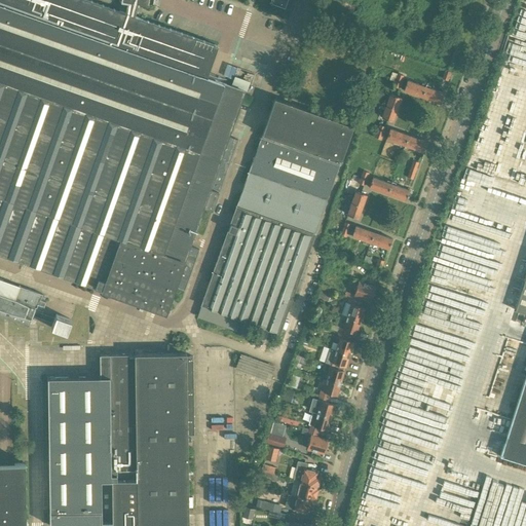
[(120,0),(127,1),(124,12),(89,0),(0,0),(0,254),(166,314),(176,288),(184,291),(198,250),(190,247),(203,209),(212,212),(219,193),(211,190),(211,188),(219,191),(237,139),(228,136),(245,90),(207,77),(218,45),(135,15),(138,3),(147,4),(147,0),(120,0)]
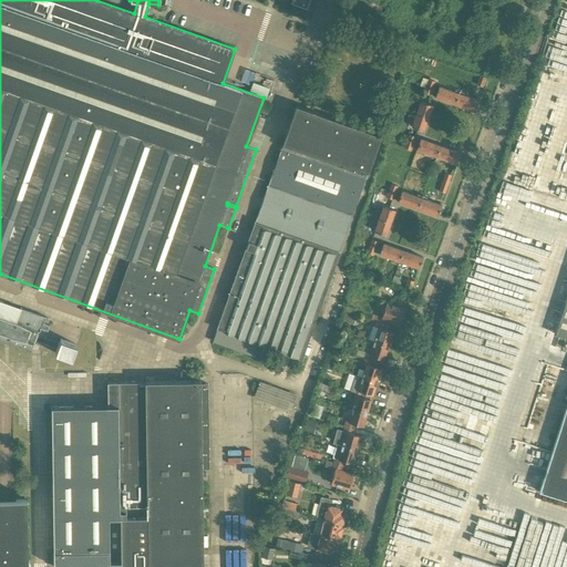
[(291,0),(290,3),(306,9),(309,0),(291,0)]
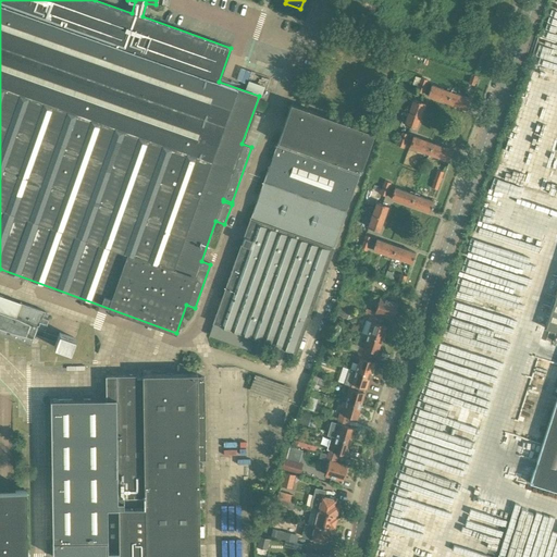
[(556,17),(546,15),(540,35),(556,39),(556,17)]
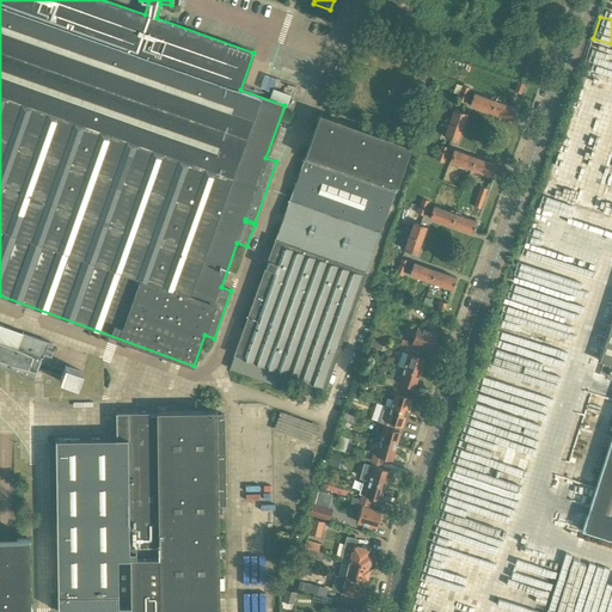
[(520,93),(524,85),(524,84),(518,81),(514,91),(520,93)]
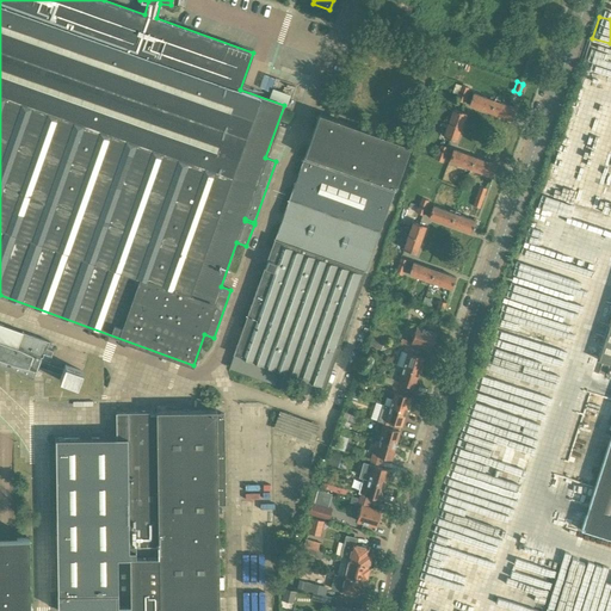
[(456,100),(463,103),(469,88),(462,86),(456,100)]
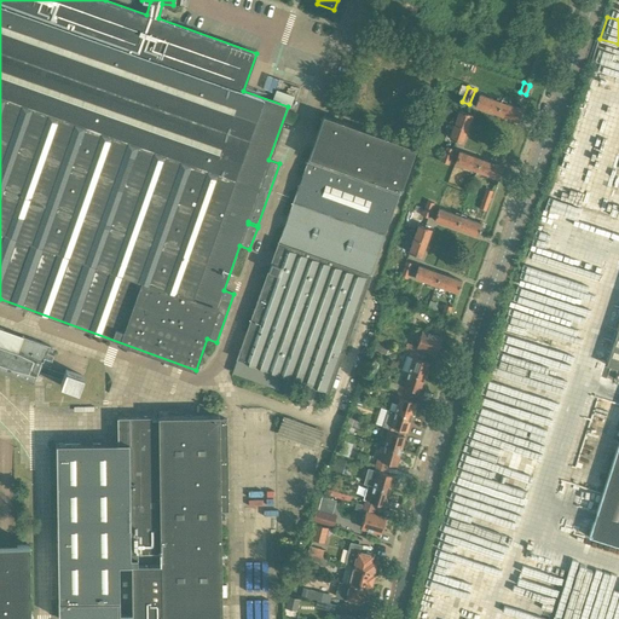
[(496,114),(501,102),(479,94),(475,105),(496,114)]
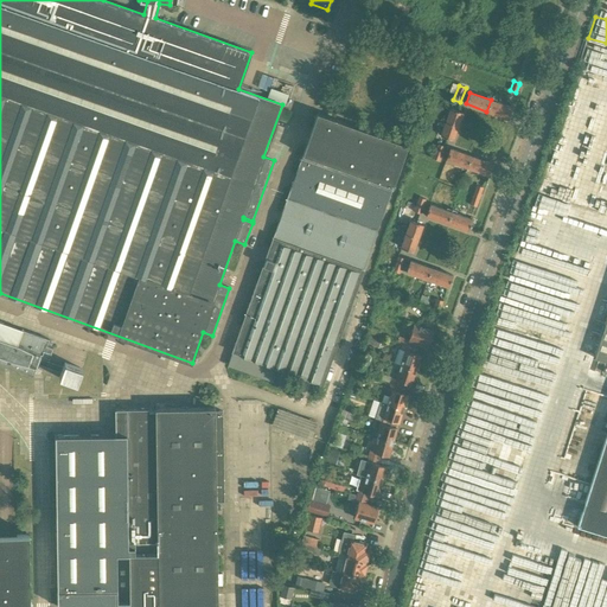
[(512,108),(491,100),(486,112),(508,119),(512,108)]
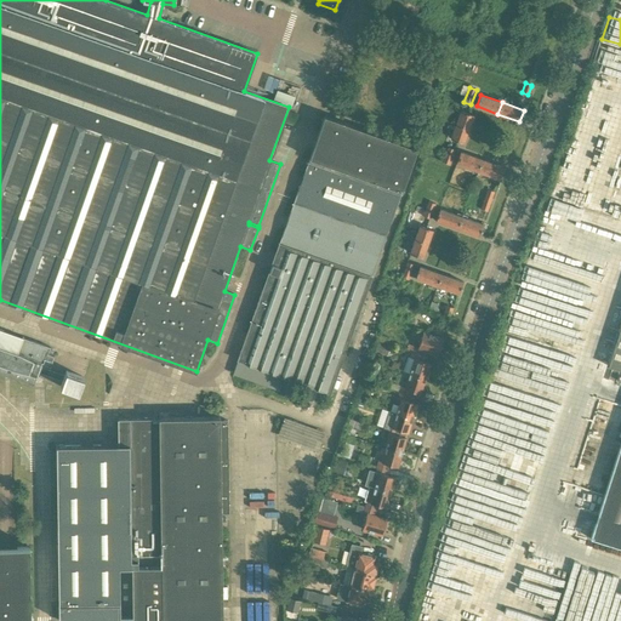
[(455,125),(468,129),(473,115),(461,110),(455,125)]
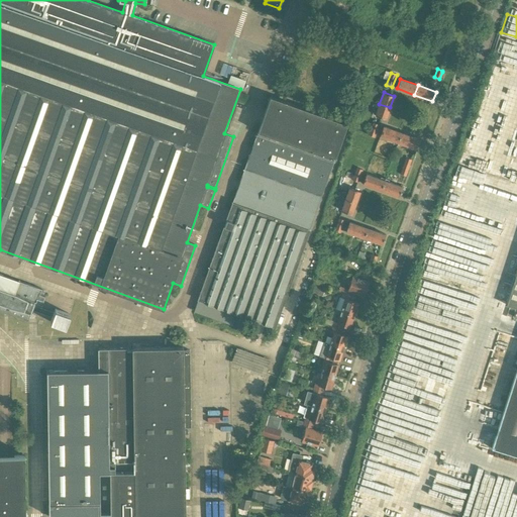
[(303,247),(346,123),(294,105),(296,99),(277,93),(275,99),(270,97),(197,301),(235,315),(274,328),(286,293),(291,294),(307,249),(303,247)]
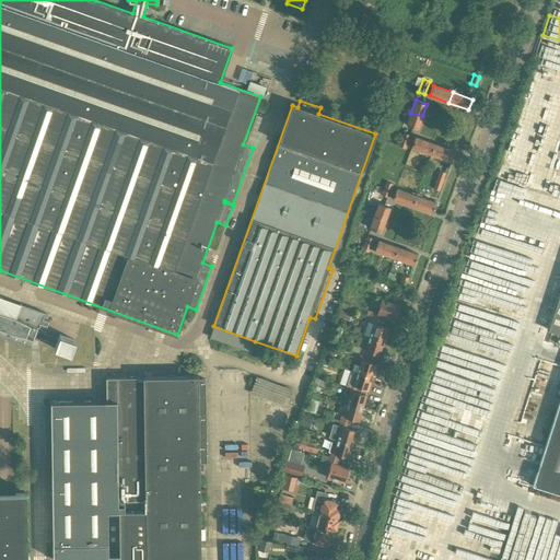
[(422,116),(410,113),(406,125),(418,129),(422,116)]
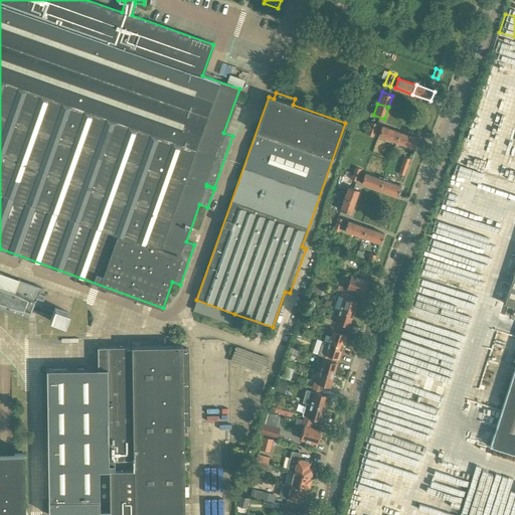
[(366,134),(373,137),(377,124),(371,122),(366,134)]
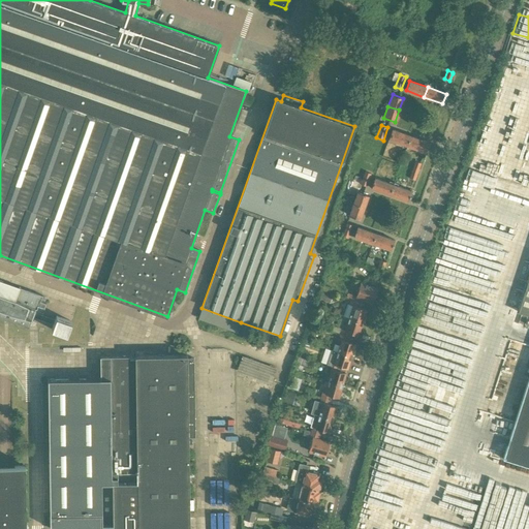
[(407,146),(410,135),(392,129),(389,139),(407,146)]
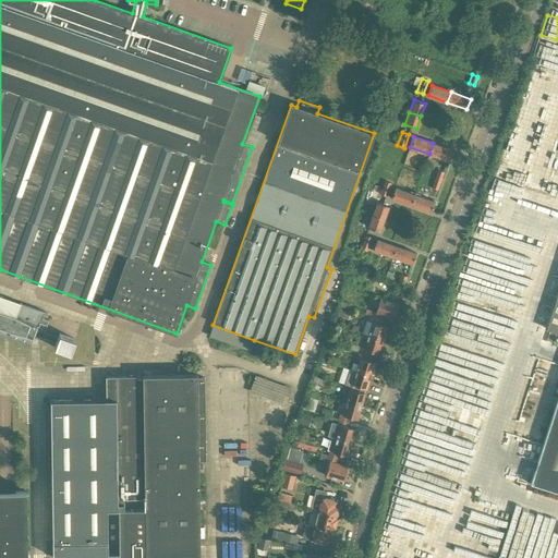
[(433,143),(429,154),(448,160),(452,150),(433,143)]
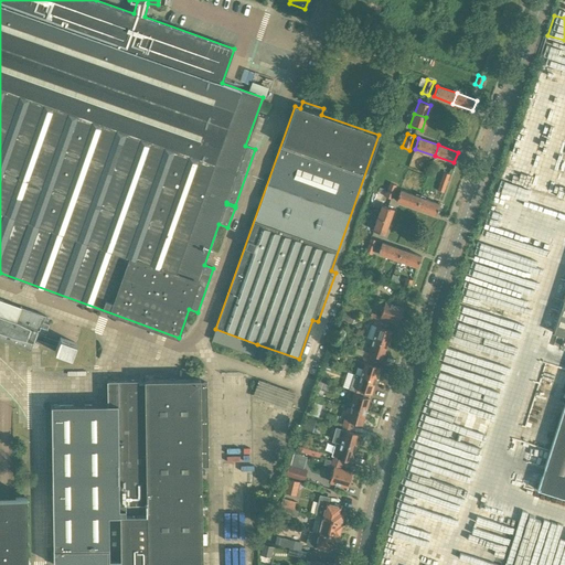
[(443,192),(449,174),(444,172),(437,190),(443,192)]
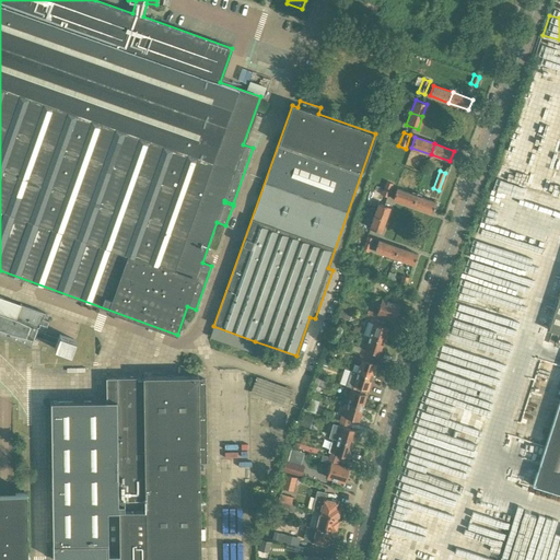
[(388,197),(393,184),(386,182),(381,195),(388,197)]
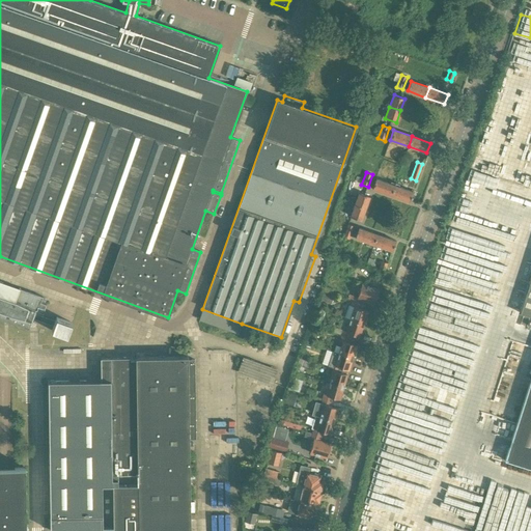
[(391,195),(394,186),(375,179),(372,189),(391,195)]
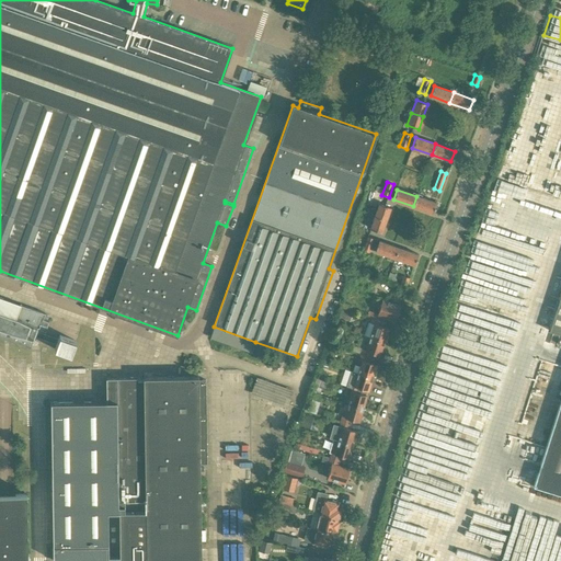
[(416,196),(413,206),(433,214),(436,203),(416,196)]
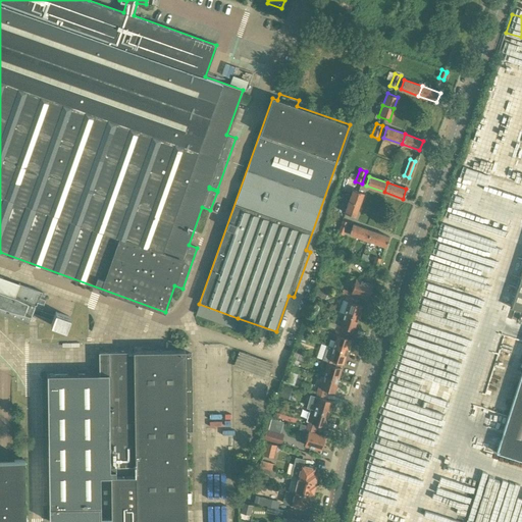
[(353,190),(349,201),(359,205),(363,193),(353,190)]
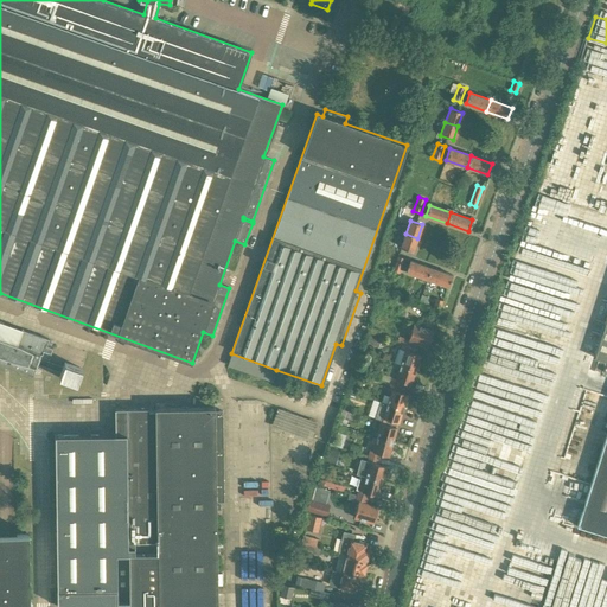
[(417,238),(406,234),(401,248),(413,251),(417,238)]
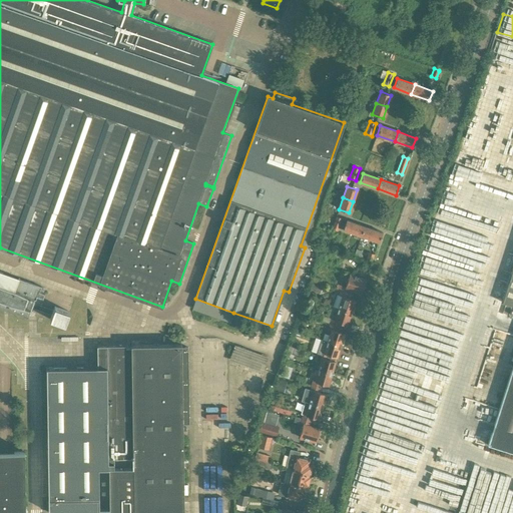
[(338,230),(342,218),(336,216),(332,227),(338,230)]
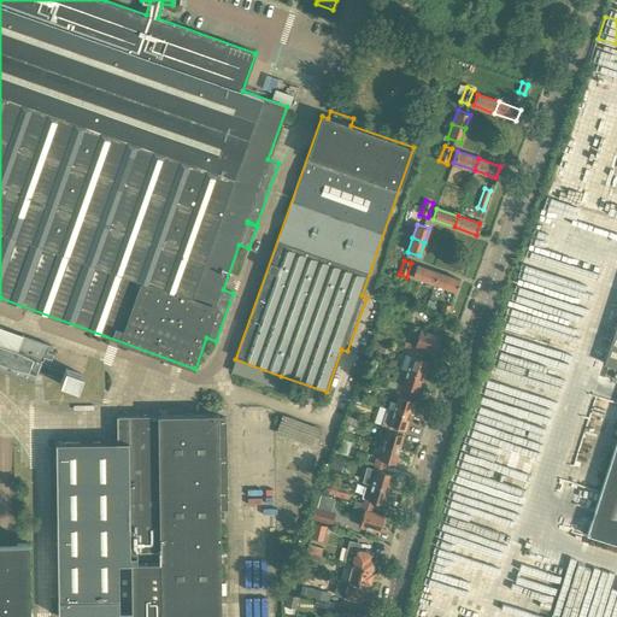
[(434,285),(438,272),(416,265),(412,276),(434,285)]
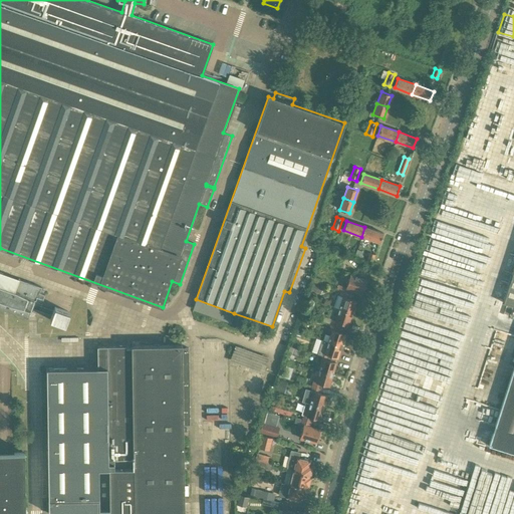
[(364,227),(361,237),(379,243),(382,233),(364,227)]
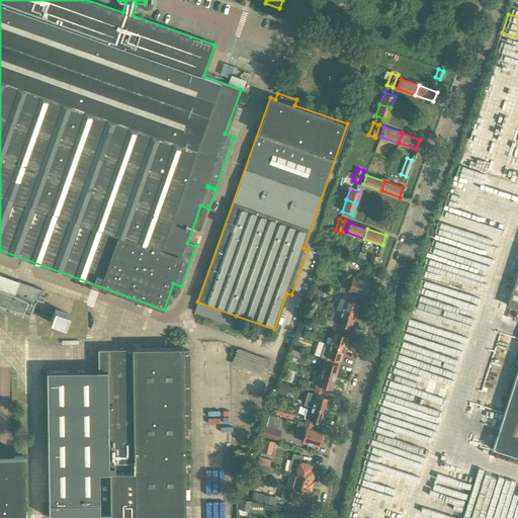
[(480,290),(490,256),(430,239),(420,273),(480,290)]
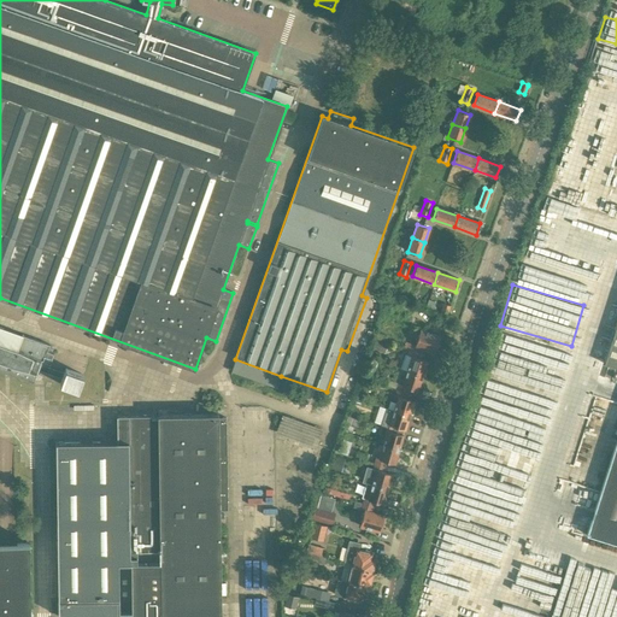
[(395,309),(411,315),(415,306),(399,300),(395,309)]
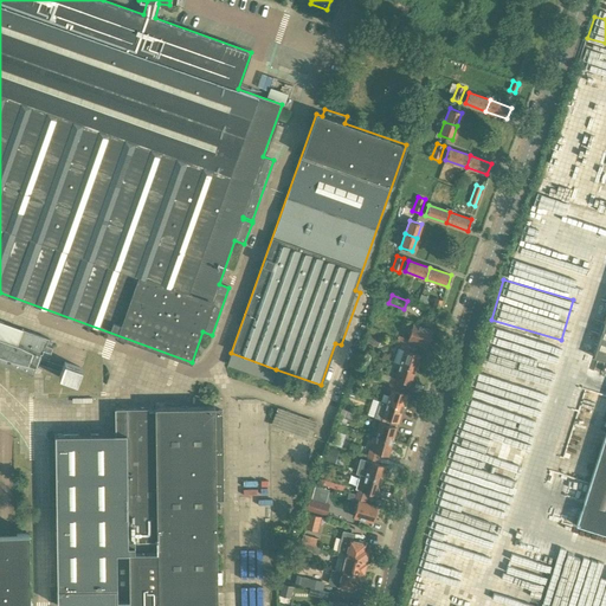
[(436,298),(432,308),(438,310),(442,301),(436,298)]
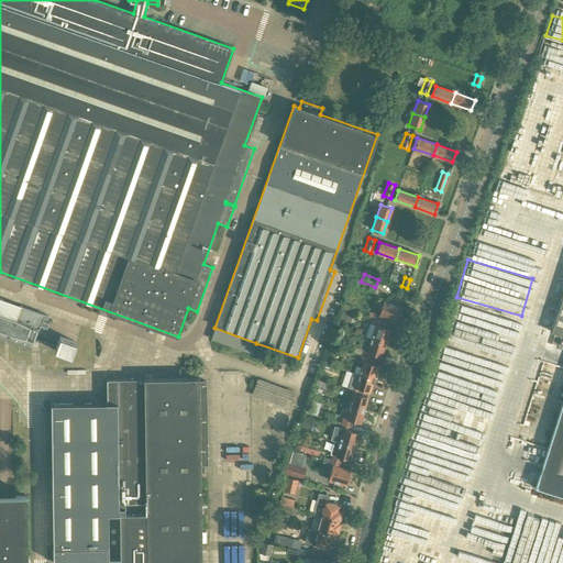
[(562,294),(551,331),(562,334),(562,399),(536,488),(537,488),(562,497),(562,294)]
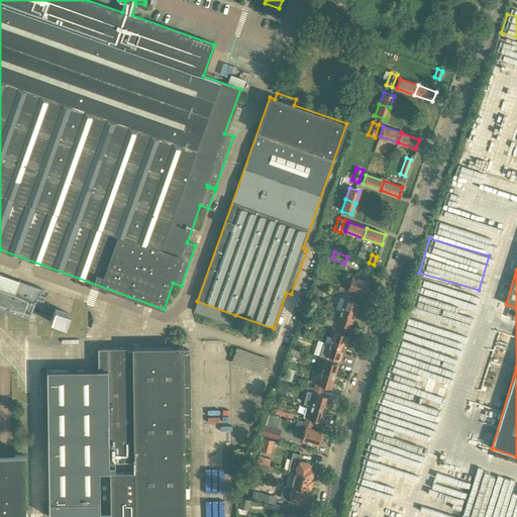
[(421,275),(419,281),(431,285),(433,278),(421,275)]
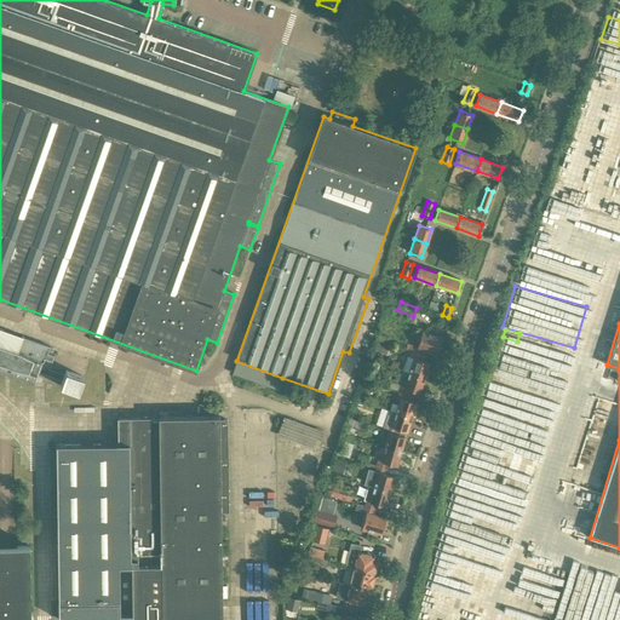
[(413,345),(412,350),(423,354),(424,350),(436,354),(442,338),(422,332),(417,346),(413,345)]
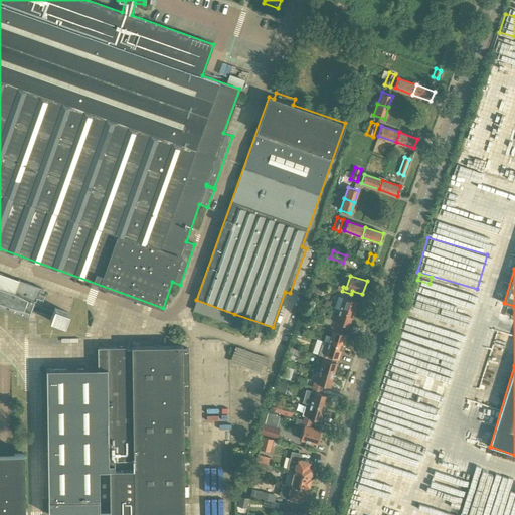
[(41,304),(44,295),(39,294),(41,288),(18,280),(13,293),(0,288),(0,303),(12,307),(10,314),(28,320),(30,312),(31,313),(32,310),(51,317),(50,322),(64,327),(69,313),(54,308),(53,311),(34,305),(35,302),(41,304)]
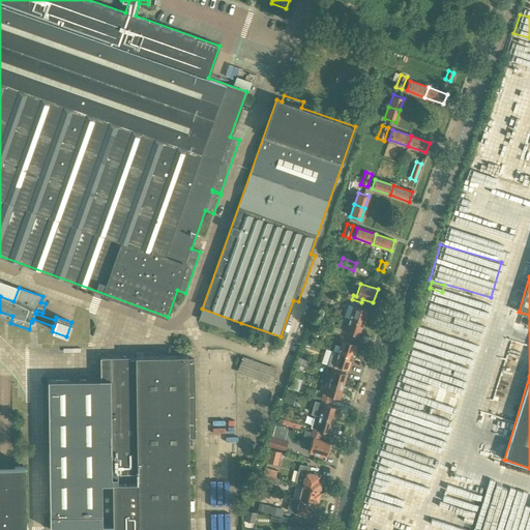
[(322,291),(319,298),(331,302),(333,296),(322,291)]
